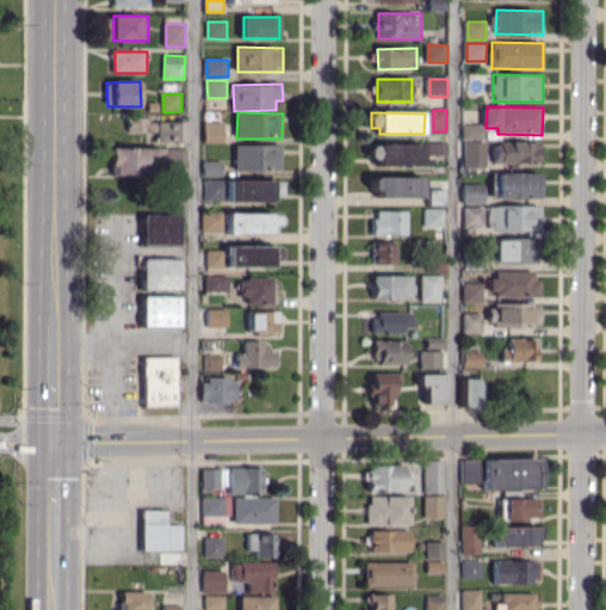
[(187,123),(149,122),(149,118),(130,118),(130,133),(159,134),(159,143),(187,145),(187,123)]
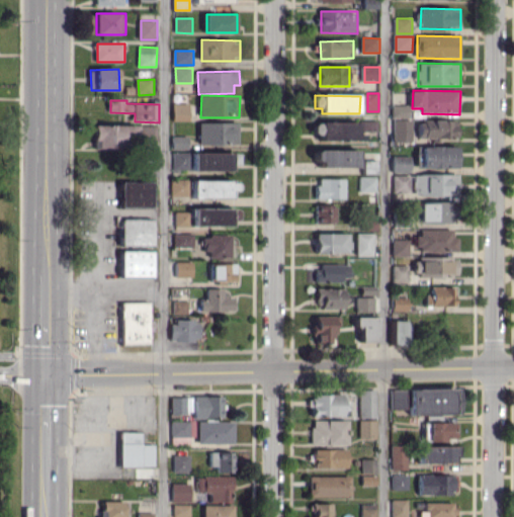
[(174,121),(191,121),(191,104),(174,103),(174,121)]
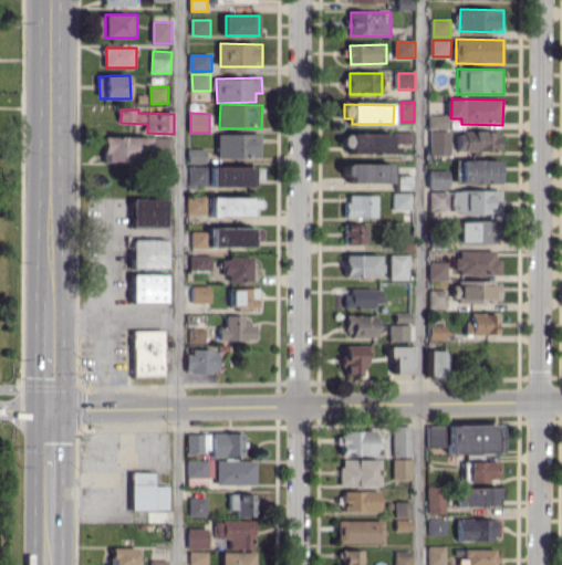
[(450,116),(432,115),(432,129),(449,129),(450,116)]
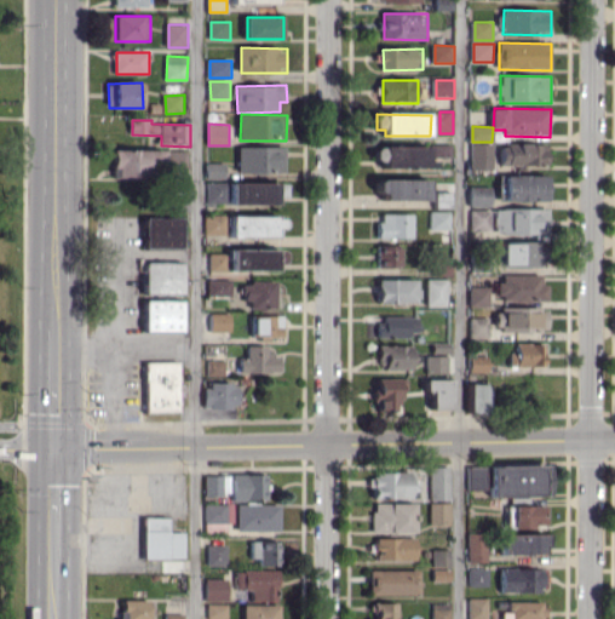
[(473,171),(495,170),(495,143),(473,144),(473,171)]
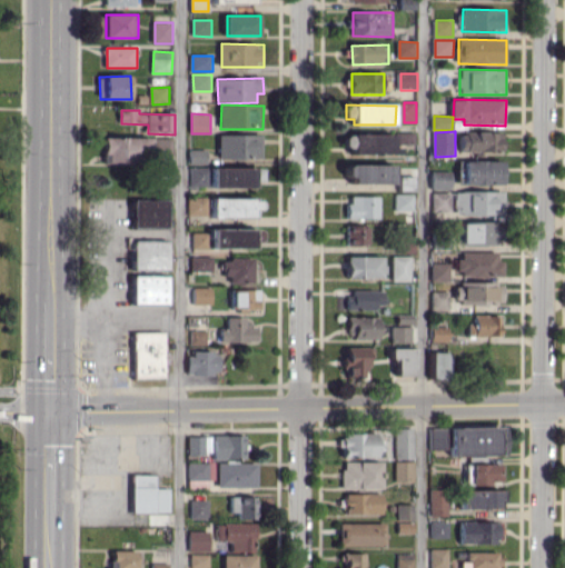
[(504,133),(463,132),(463,151),(504,152),(504,133)]
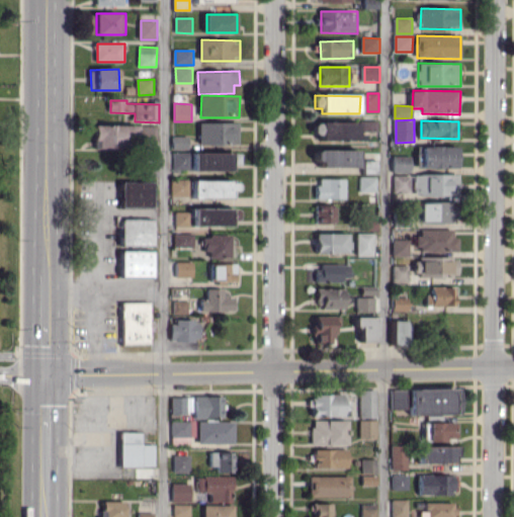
[(201,145),(240,145),(240,122),(200,123),(201,145)]
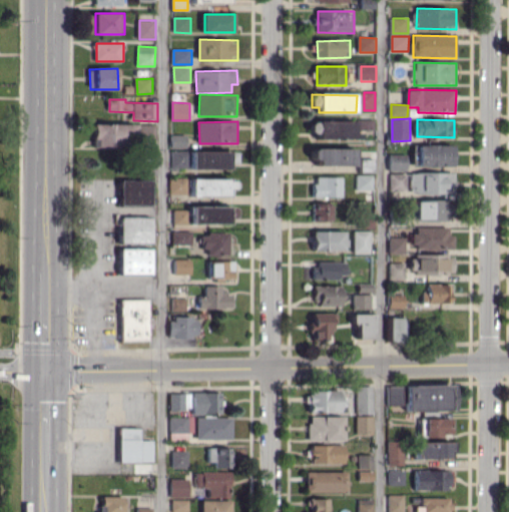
[(359,122),(320,121),(319,138),(359,139),(359,122)]
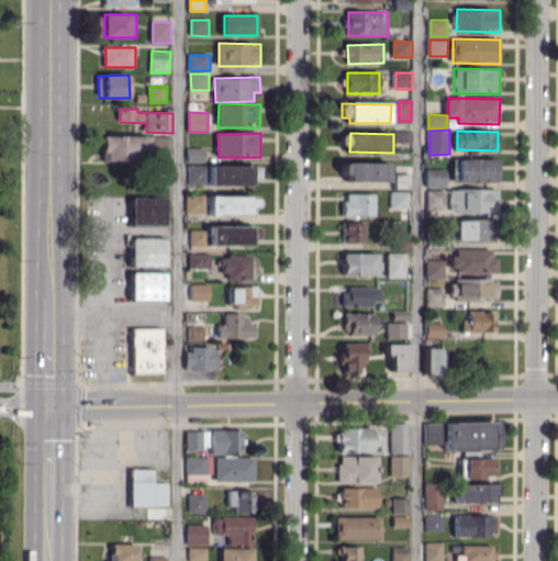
[(110,160),(149,161),(151,137),(104,135),(104,153),(110,153),(110,160)]
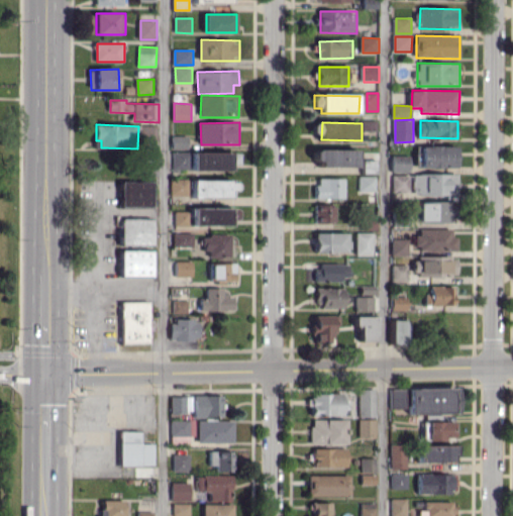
[(159,126),(143,126),(144,146),(160,146),(159,126)]
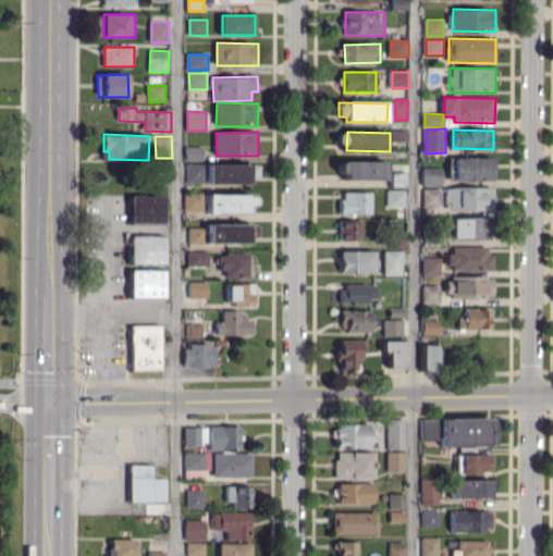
[(205,147),(187,147),(188,161),(205,161),(205,147)]
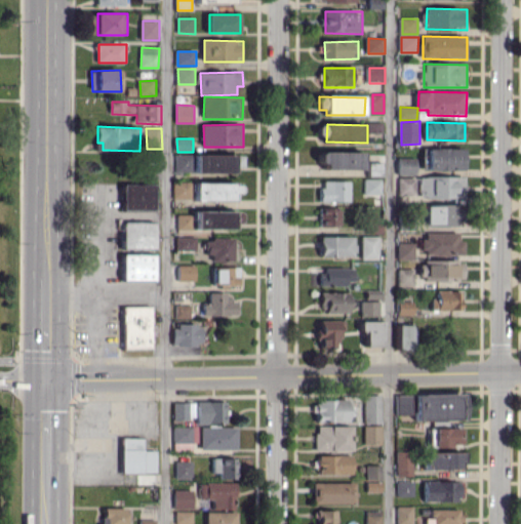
[(465,149),(429,149),(429,170),(465,170),(465,149)]
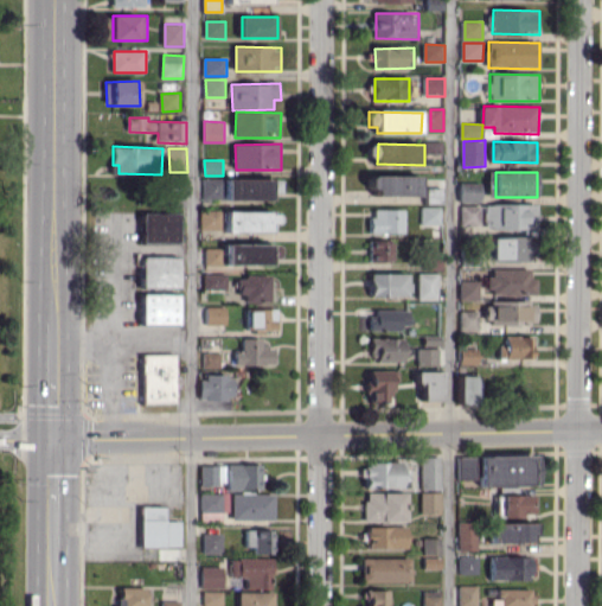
[(421,176),(371,177),(371,187),(378,187),(378,197),(421,197),(421,176)]
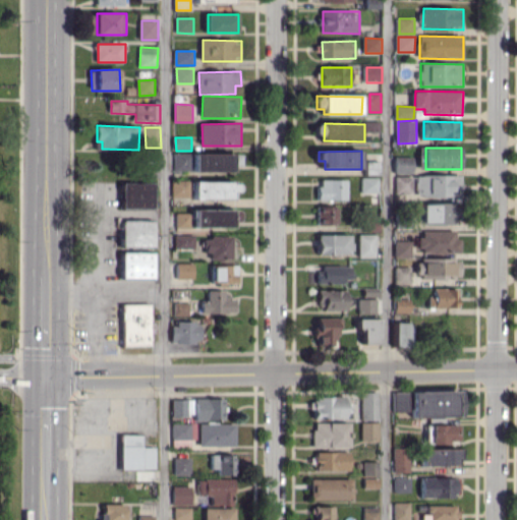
[(241,166),(241,155),(176,154),(176,171),(194,171),(194,172),(233,173),(233,166),(241,166)]
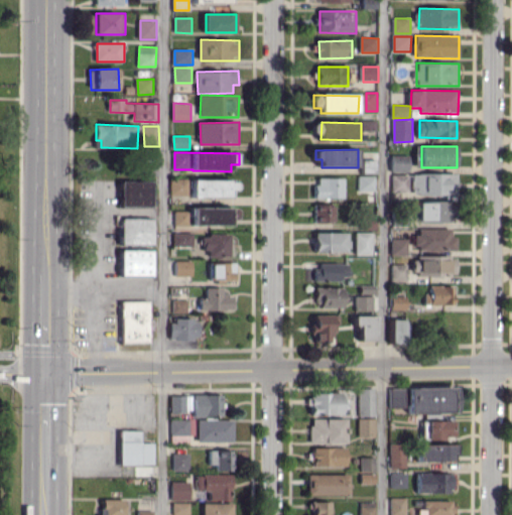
[(392,172),(410,172),(411,156),(393,155),(392,172)]
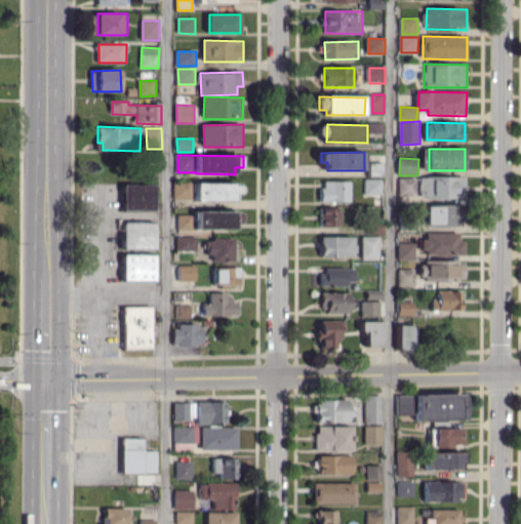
[(385,176),(385,164),(371,163),(371,175),(385,176)]
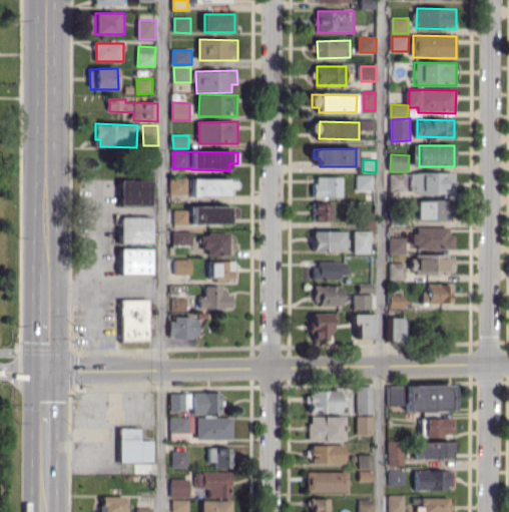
[(455,172),(412,173),(412,194),(456,193),(455,172)]
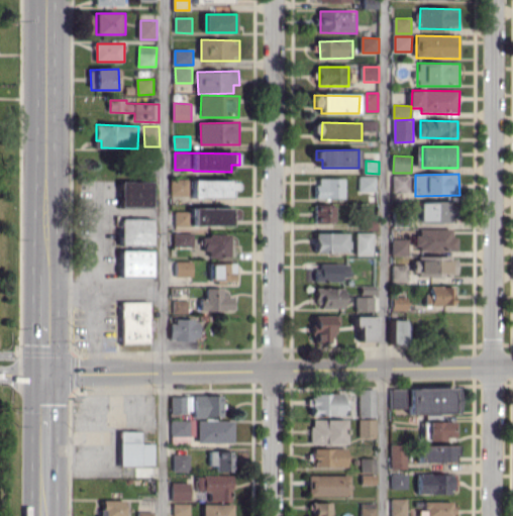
[(412,176),(395,176),(395,193),(411,193),(412,176)]
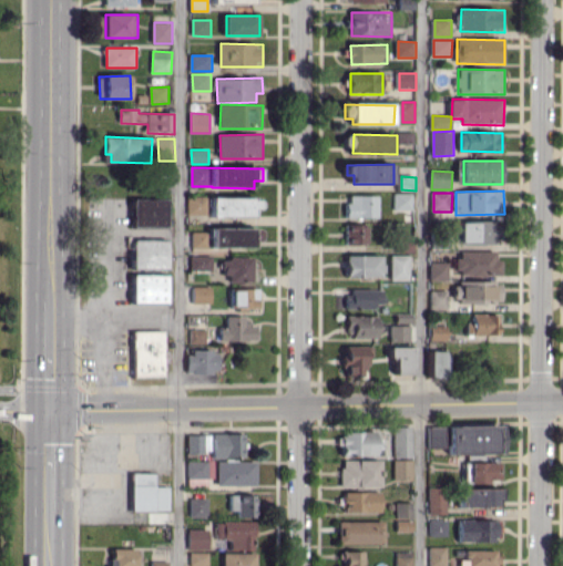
[(415,194),(397,194),(397,211),(415,211),(415,194)]
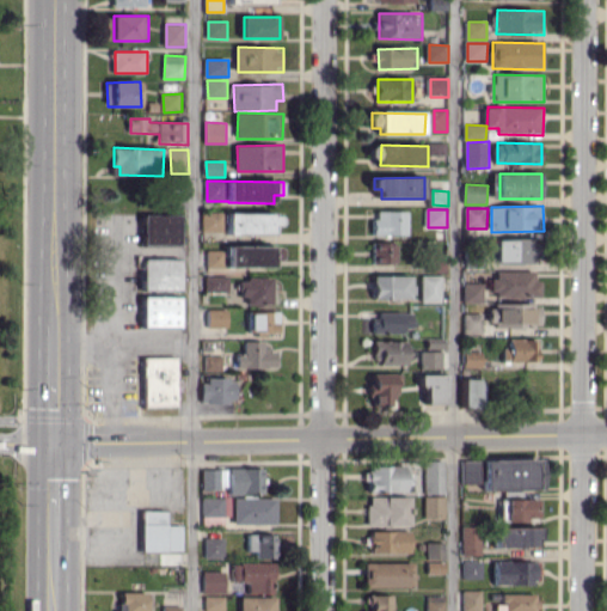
[(409,212),(376,212),(376,236),(409,236),(409,212)]
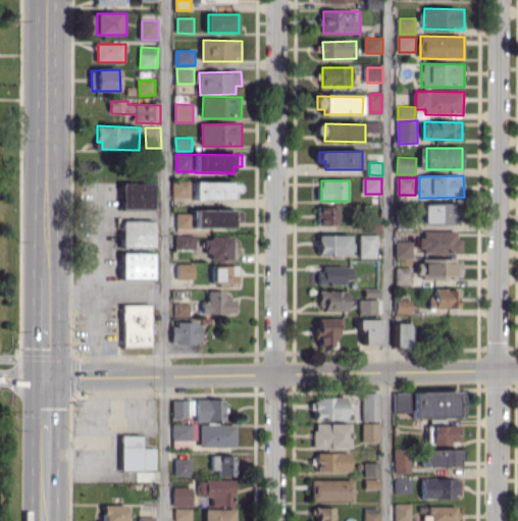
[(173,181),(174,199),(194,198),(194,181),(173,181)]
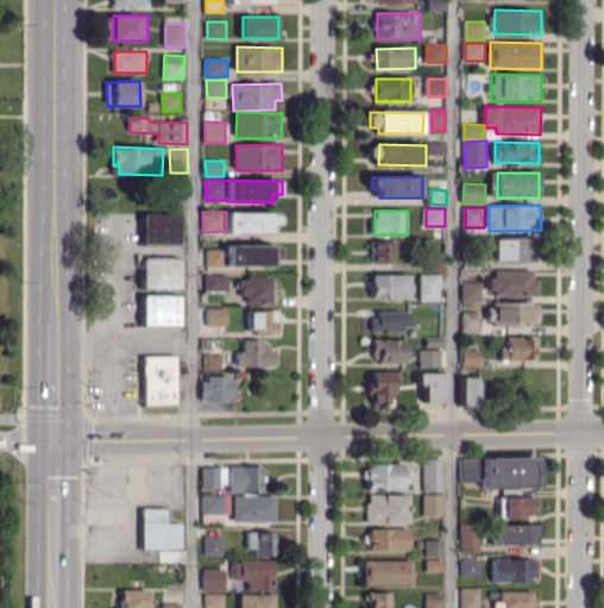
[(272,233),(272,225),(280,225),(280,213),(227,213),(227,233),(272,233)]
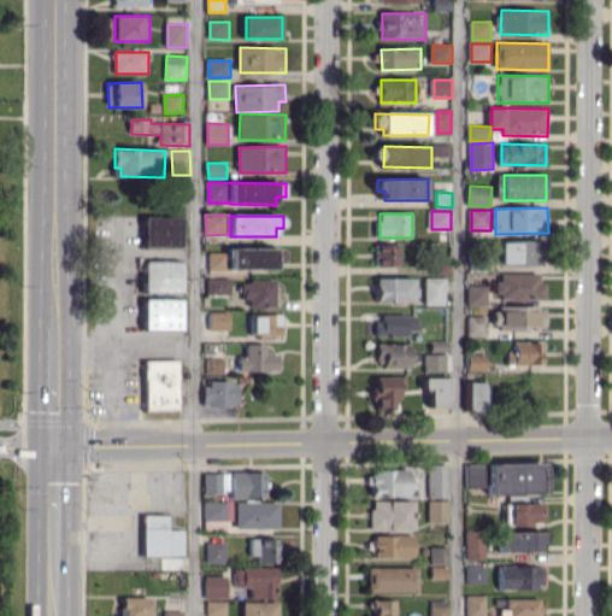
[(183,217),(146,217),(145,247),(182,248),(183,217)]
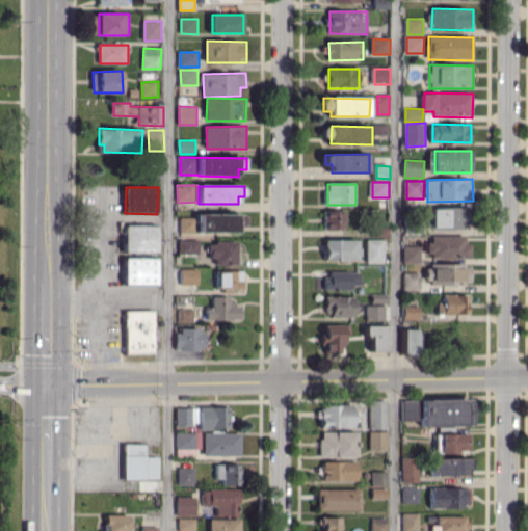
[(433,229),(470,229),(470,208),(432,208),(433,229)]
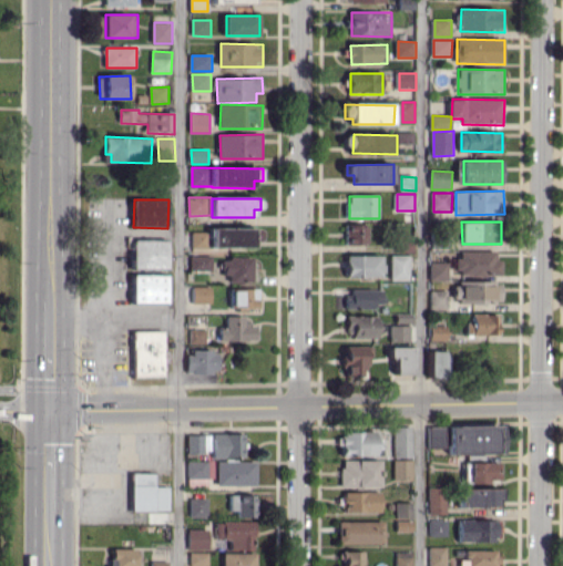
[(368,225),(348,226),(348,245),(368,245),(368,225)]
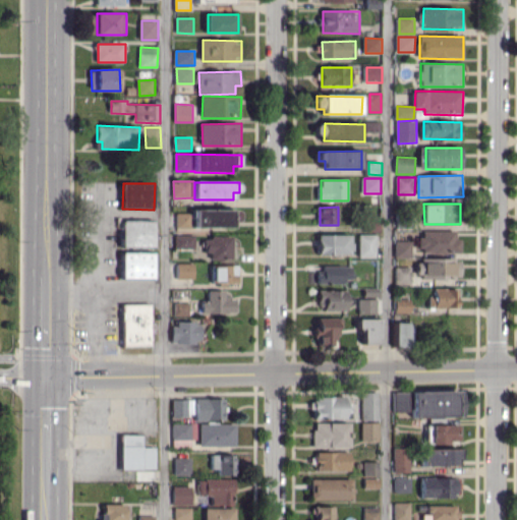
[(194,226),(240,227),(241,211),(194,210),(194,226)]
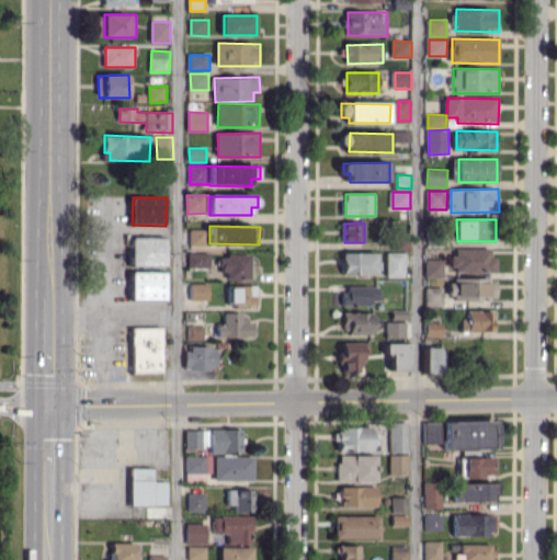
[(207,247),(207,230),(192,230),(192,246),(207,247)]
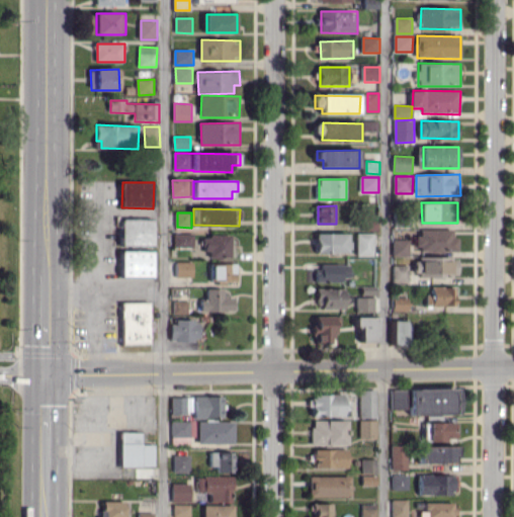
[(154,221),(122,220),(122,246),(154,246),(154,221)]
